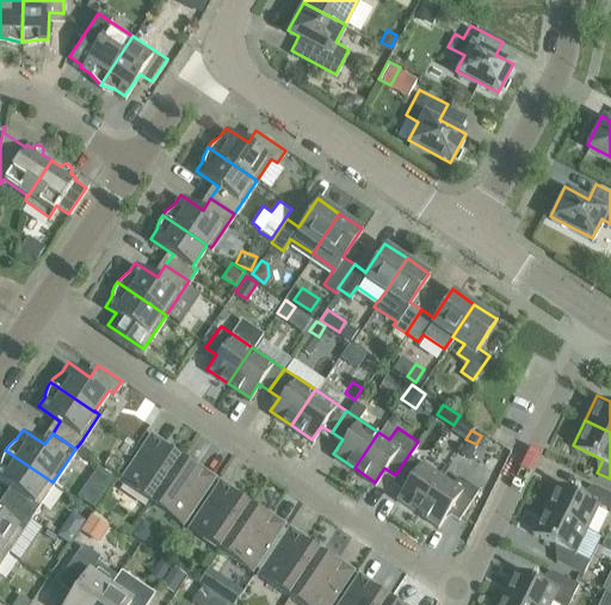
[(118,479),(150,500),(179,457),(160,445),(164,440),(150,432),(118,479)]
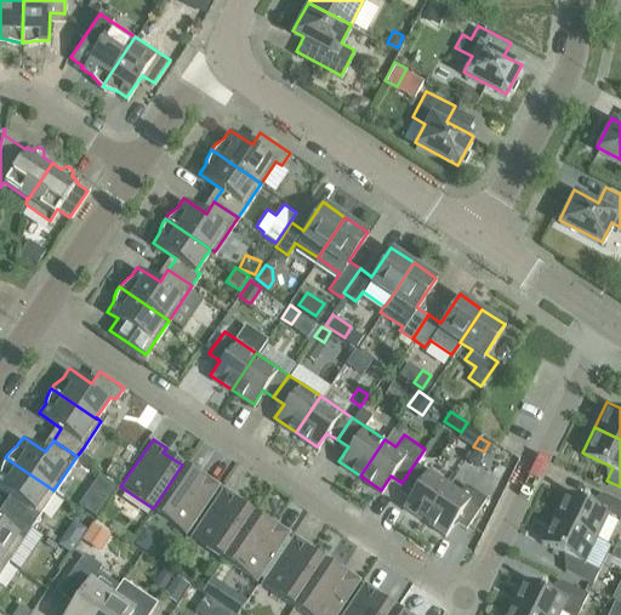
[(83,449),(77,456),(90,465),(95,456),(83,449)]
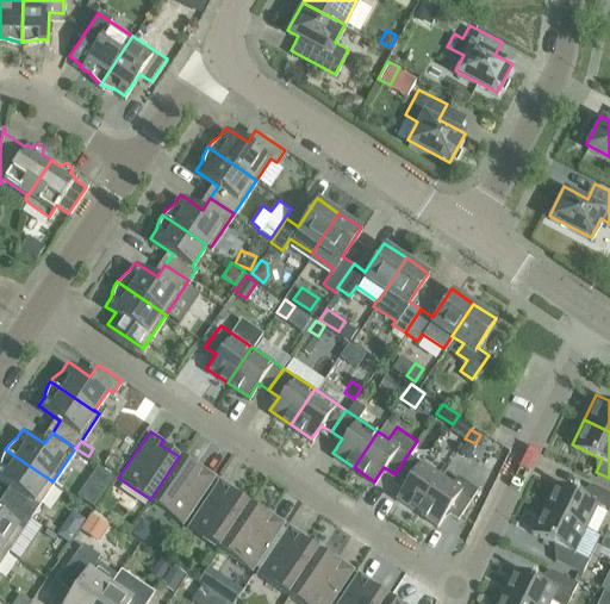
[(7,499),(30,515),(53,481),(5,449),(2,453),(0,458),(0,478),(14,487),(7,499)]
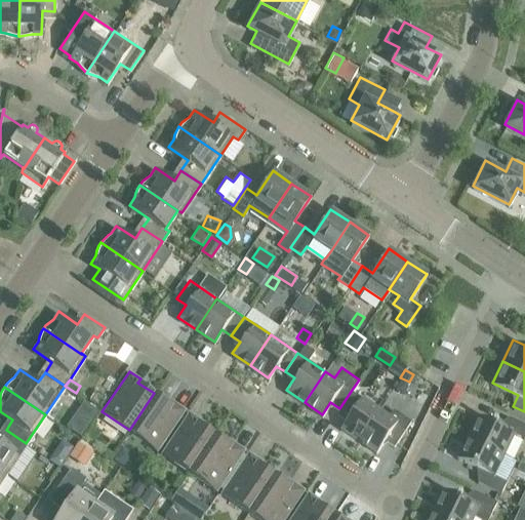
[(96,388),(88,399),(97,405),(105,394),(96,388)]
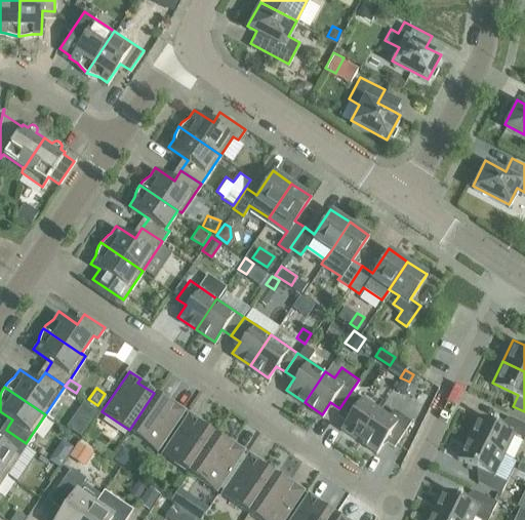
[(352,390),(339,408),(349,414),(340,427),(358,438),(378,407),(352,390)]
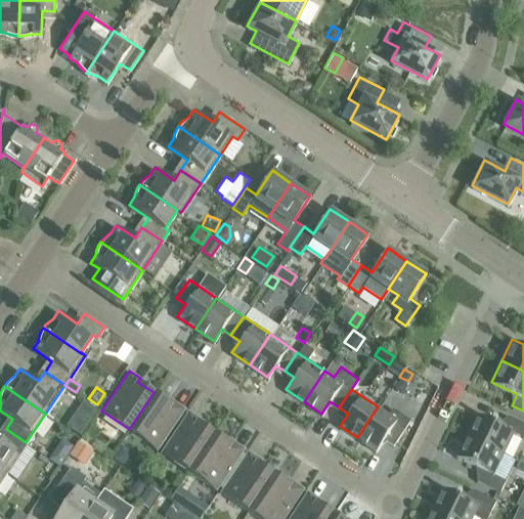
[(154,392),(129,429),(157,447),(183,406),(172,399),(170,403),(154,392)]
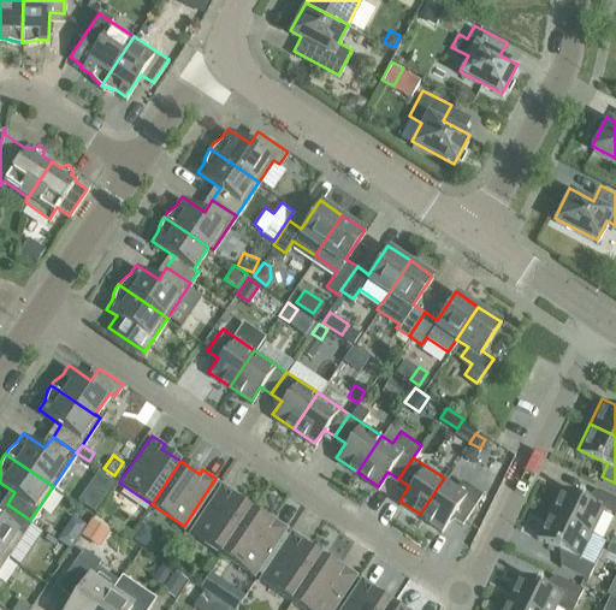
[(98,468),(89,480),(105,491),(113,479),(98,468)]
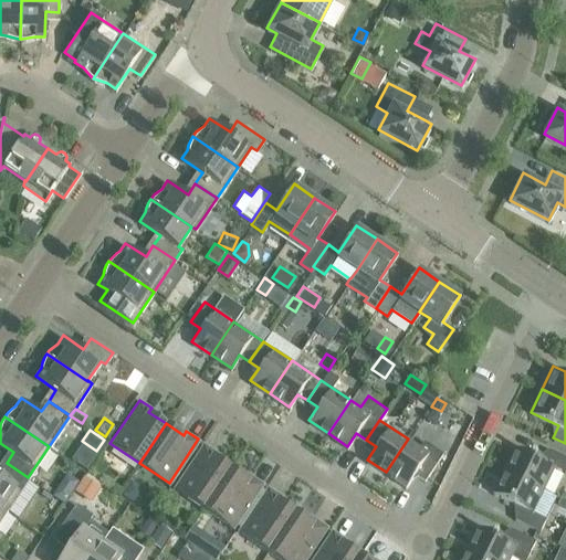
[(408,439),(386,472),(406,485),(415,473),(425,479),(442,452),(423,439),(419,446),(408,439)]
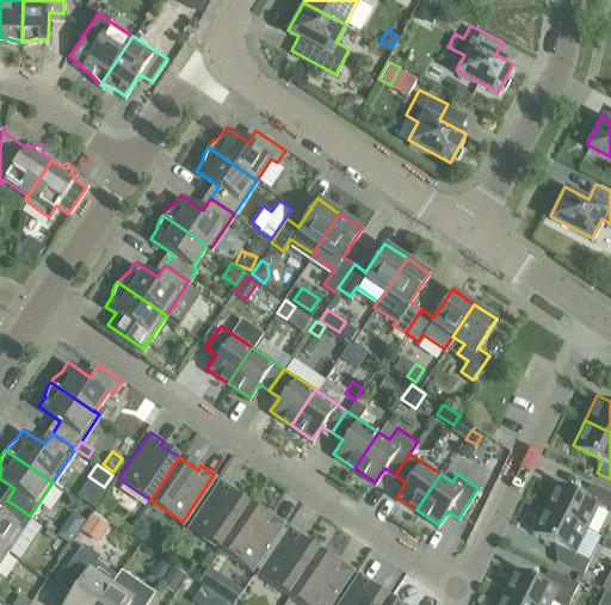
[(187,525),(220,547),(248,504),(229,492),(233,487),(220,479),(187,525)]
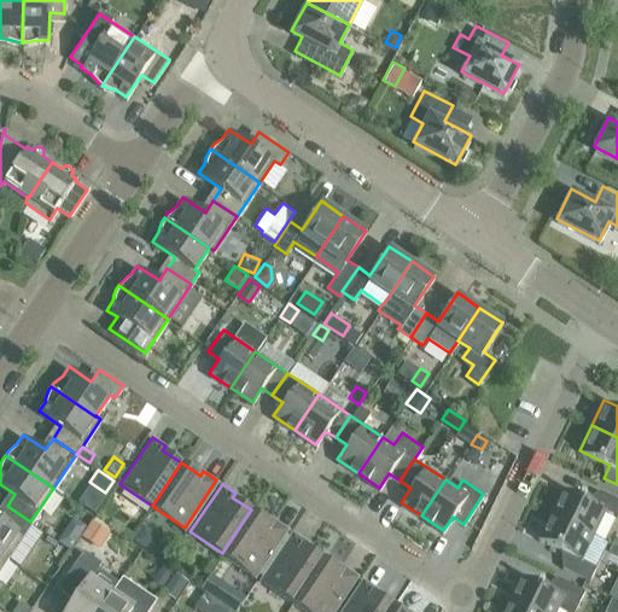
[(549,512),(593,532),(604,508),(617,514),(617,496),(599,488),(593,501),(561,487),(549,512)]
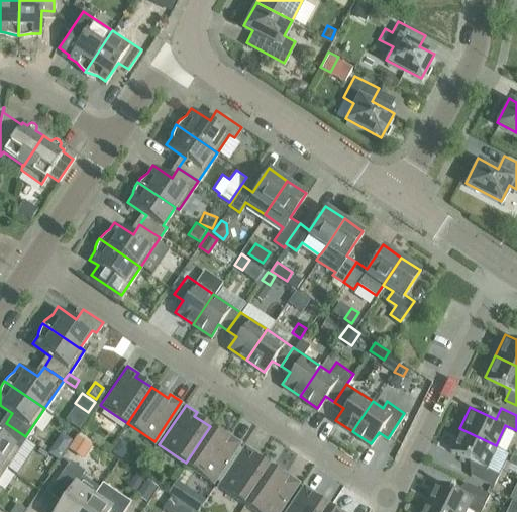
[(0,461),(6,466),(25,436),(6,423),(0,431),(0,461)]
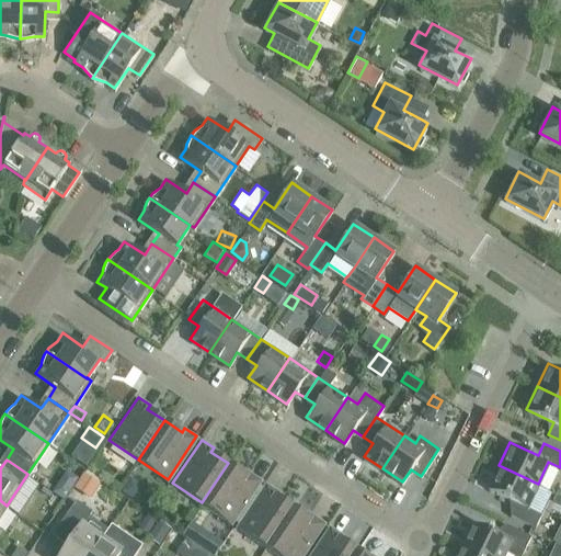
[(228,463),(202,502),(231,522),(260,479),(248,471),(245,475),(228,463)]
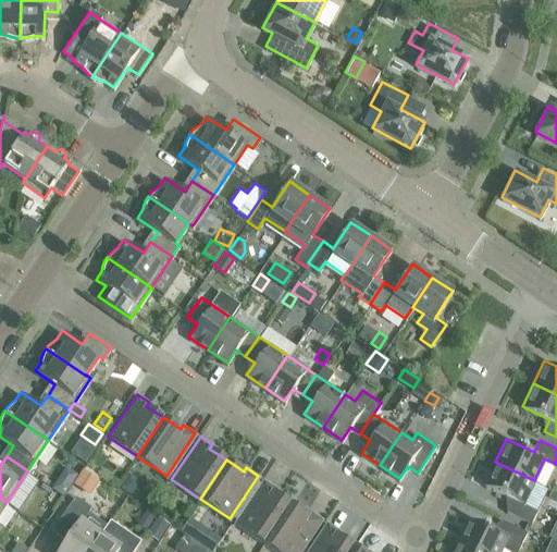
[(534,480),(495,462),(484,483),(511,498),(506,510),(531,522),(536,508),(523,502),(534,480)]
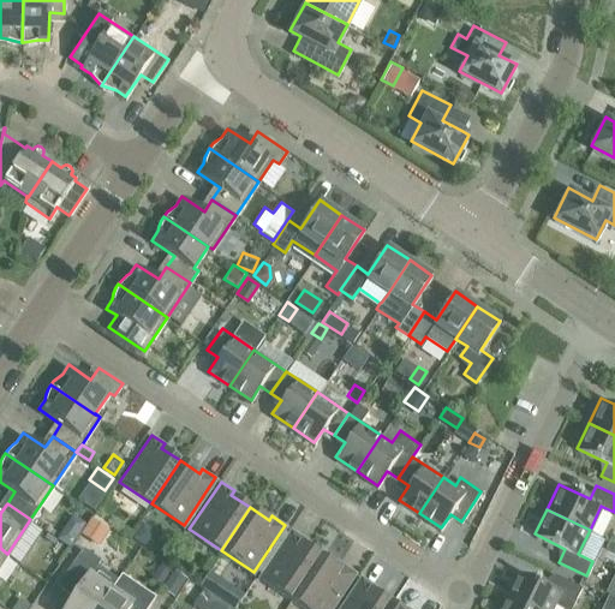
[(91,515),(81,531),(97,543),(108,527),(91,515)]
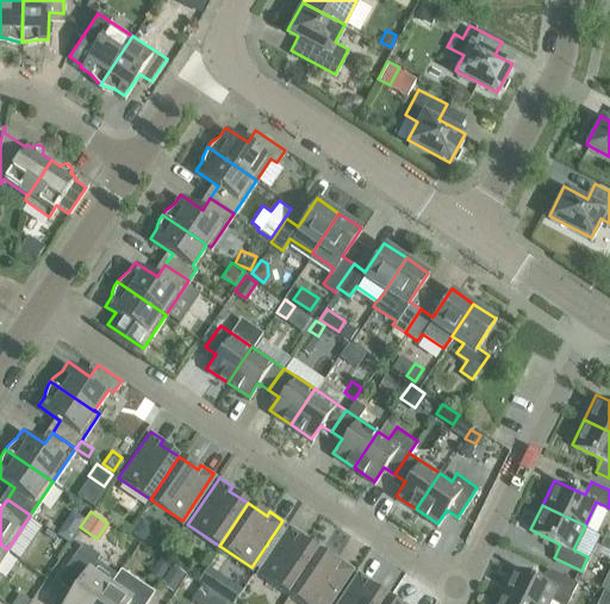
[(62,522),(56,530),(69,540),(75,530),(62,522)]
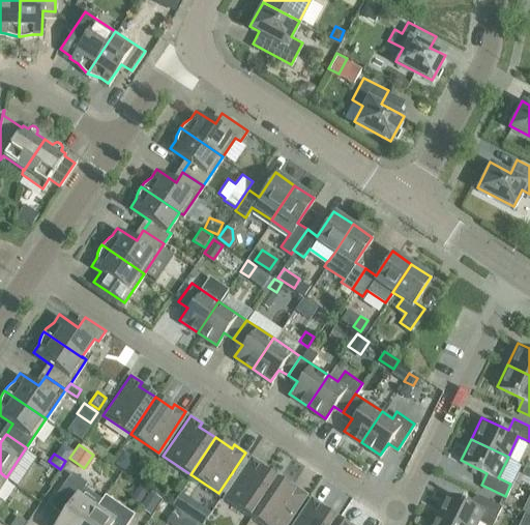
[(251,515),(275,477),(260,467),(262,463),(251,456),(224,496),(251,515)]
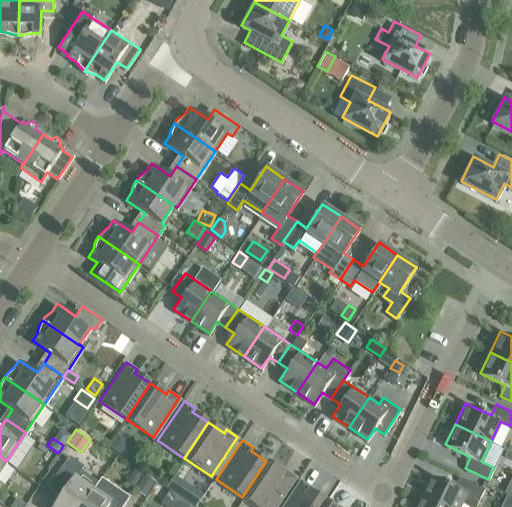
[(136,443),(126,457),(135,462),(144,449),(136,443)]
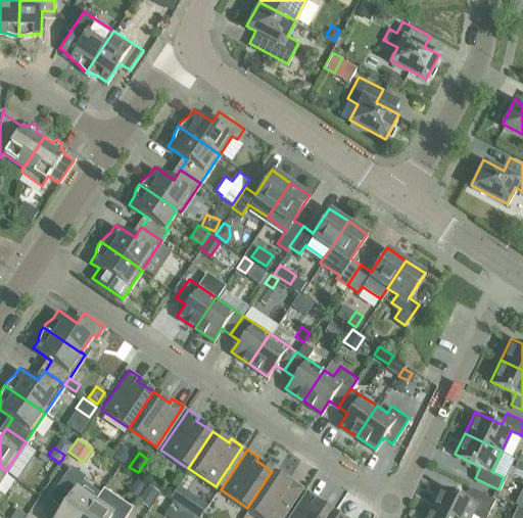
[(81,517),(93,501),(83,493),(92,479),(74,467),(56,493),(66,500),(53,517),(81,517)]
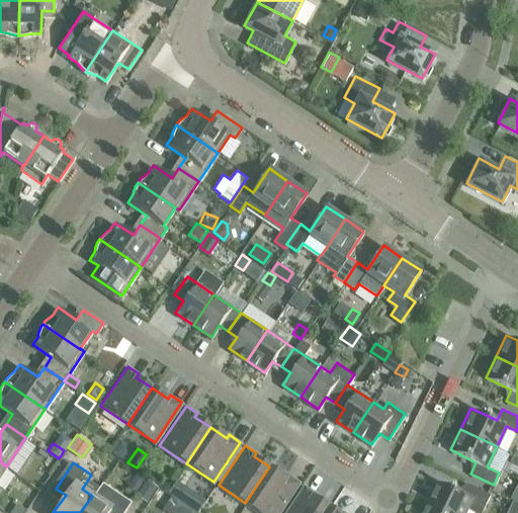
[(285,478),(269,466),(245,503),(259,512),(277,512),(298,482),(287,474),(285,478)]
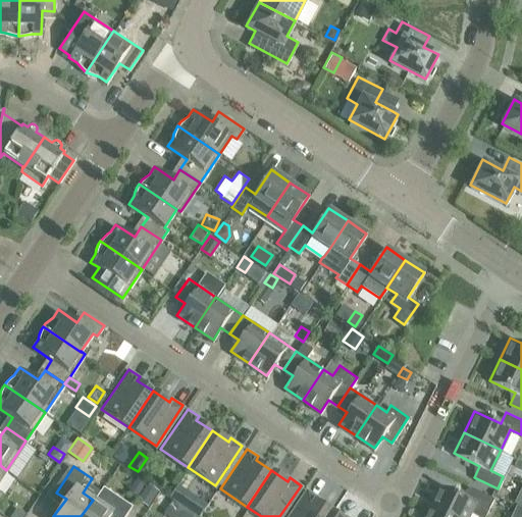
[(148,481),(137,497),(147,504),(158,488),(148,481)]
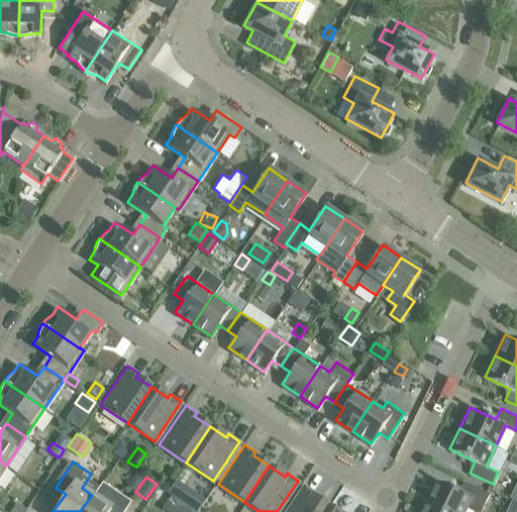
[(424,500),(448,511),(462,511),(466,506),(478,511),(479,511),(489,492),(466,481),(460,492),(434,480),(424,500)]
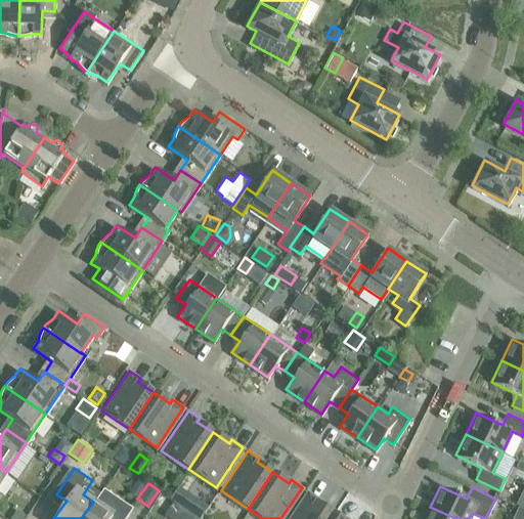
[(102,487),(93,502),(81,518),(123,518),(131,507),(102,487)]
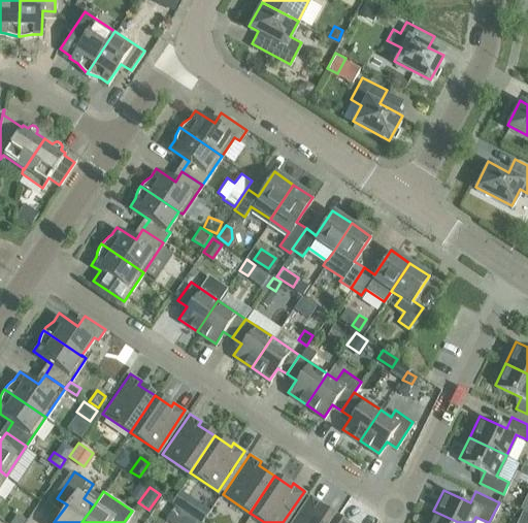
[(290,522),(330,522),(334,517),(319,505),(321,501),(309,494),(290,522)]
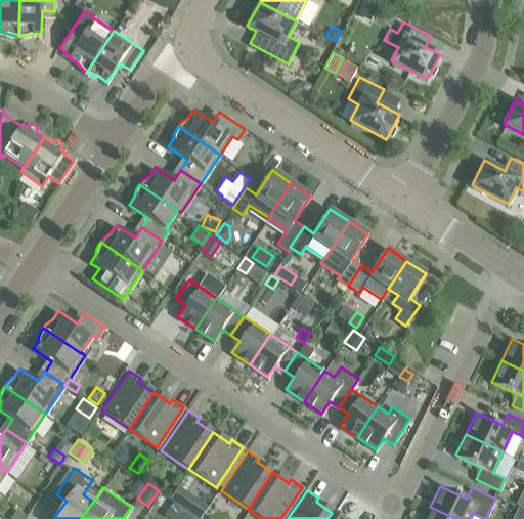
[(16,507),(9,517),(10,518),(22,518),(26,513),(16,507)]
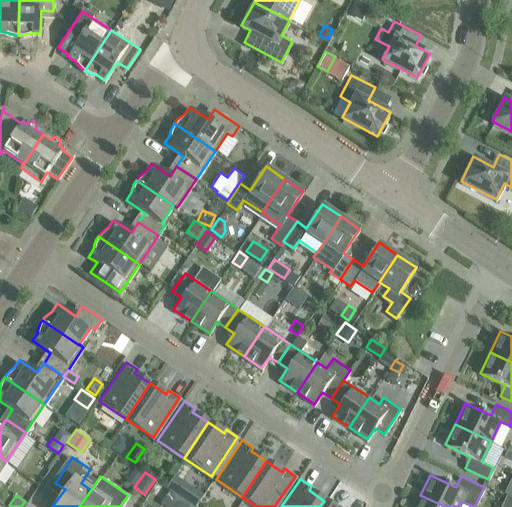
[(444,506),(420,495),(414,506),(444,506)]
